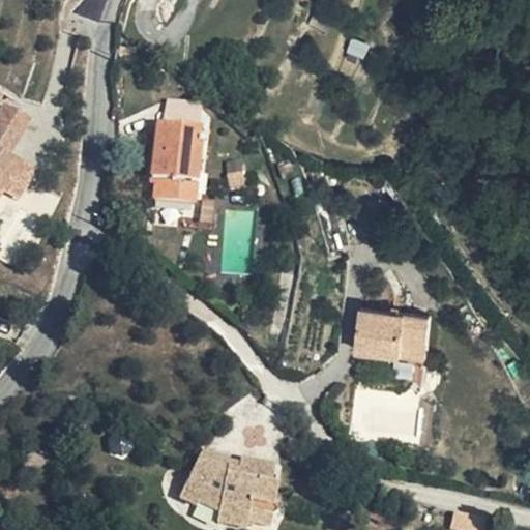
[(0,116),(1,117),(11,96),(0,91),(0,116)]
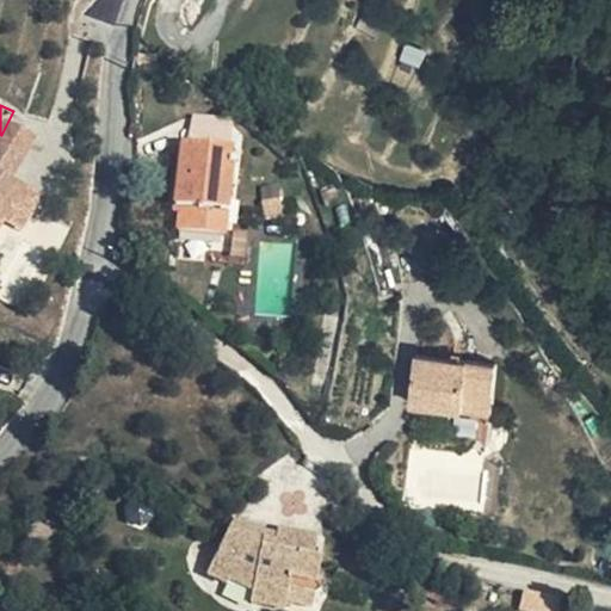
[(230,170),(234,142),(183,139),(177,209),(185,210),(183,226),(232,233),(239,170),(230,170)]
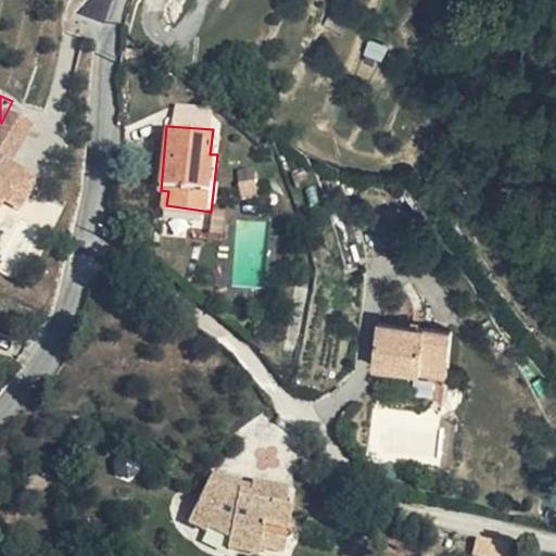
[(25,155),(7,148),(0,161),(0,187),(8,191),(25,155)]
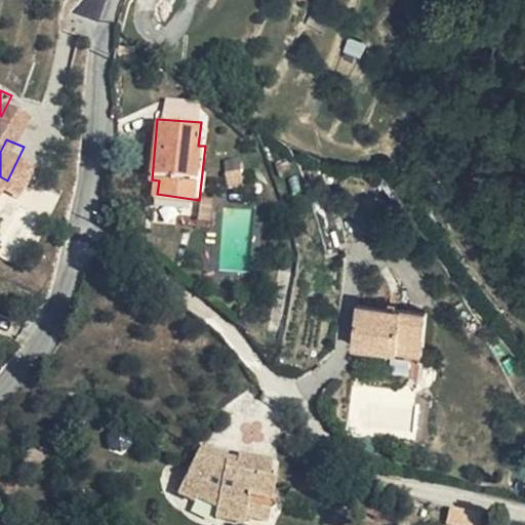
[(255,185),(255,170),(237,170),(238,185),(255,185)]
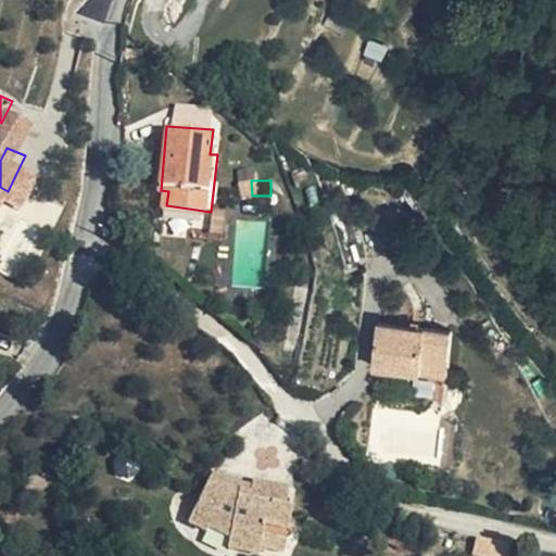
[(444,379),(450,332),(376,329),(373,375),(444,379)]
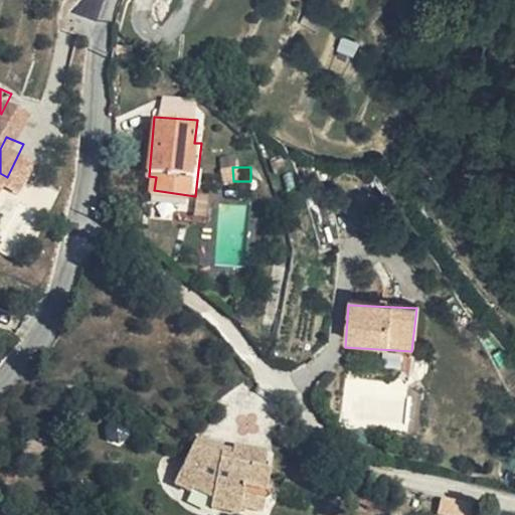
[(210,440),(185,426),(162,473),(174,480),(179,476),(197,485),(195,489),(226,498),(228,492),(249,498),(258,467),(249,463),(252,448),(223,441),(221,451),(209,448),(210,440)]
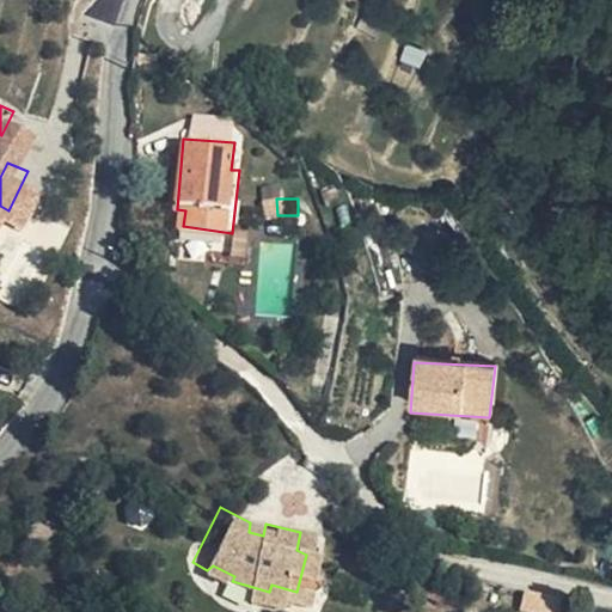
[(353,587),(363,556),(326,544),(317,575),(353,587)]
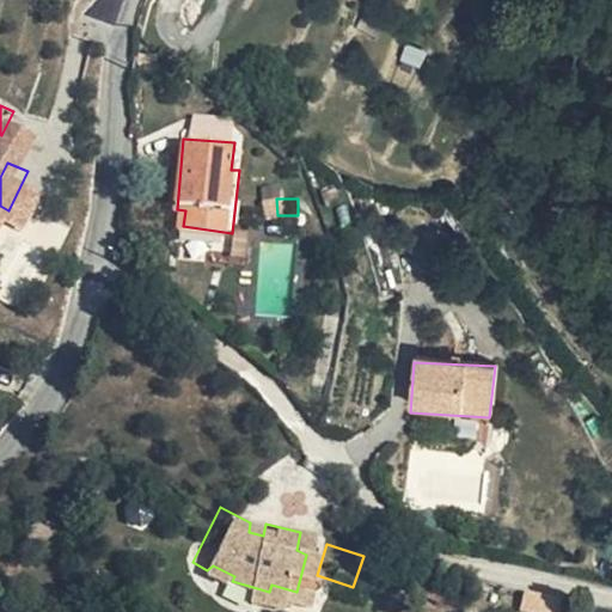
[(522,611),(557,611),(558,593),(522,593),(522,611)]
